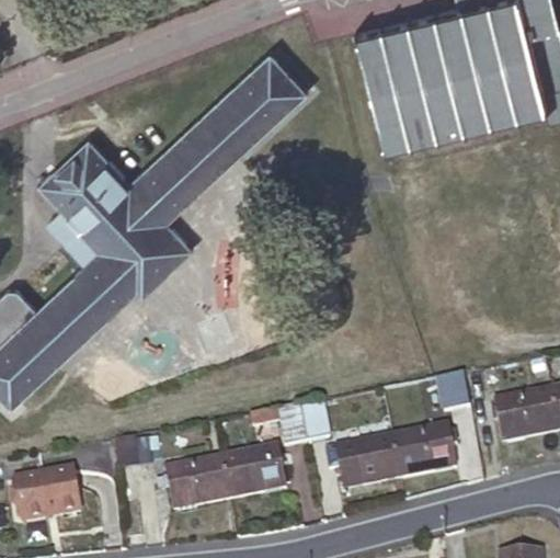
[(356,36),(387,148),(549,104),(545,90),(559,84),(559,32),(551,0),(488,0),(464,7),(356,36)]
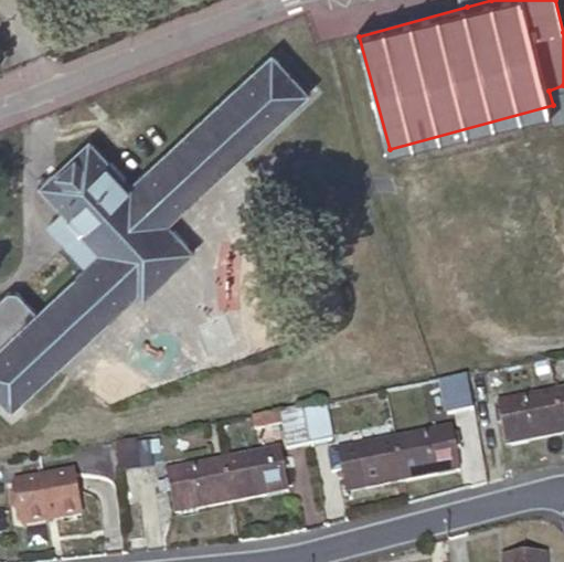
[(0,400),(11,413),(138,294),(144,300),(194,254),(169,226),(311,94),(273,52),(131,184),(89,139),(40,186),(63,212),(50,225),(88,267),(0,348),(0,400)]
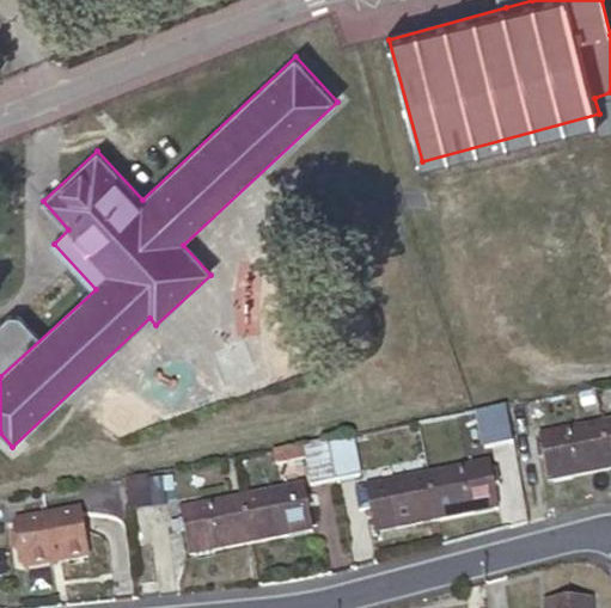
[(483,417),(489,450),(508,447),(501,413),(483,417)]
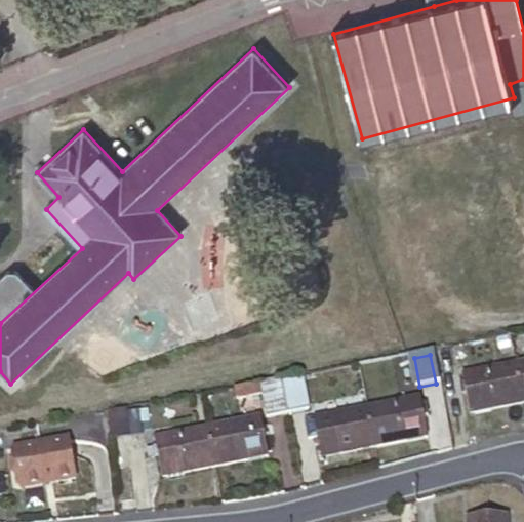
[(471,414),(523,404),(516,365),(464,375),(471,414)]
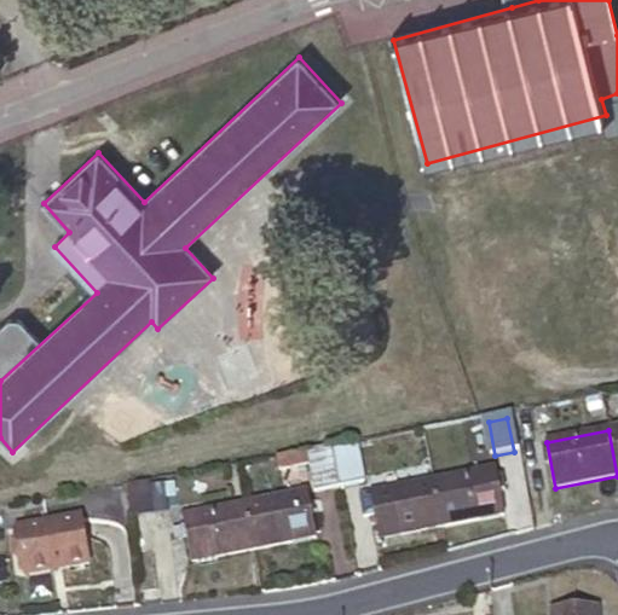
[(333,445),(341,487),(368,482),(359,440),(333,445)]
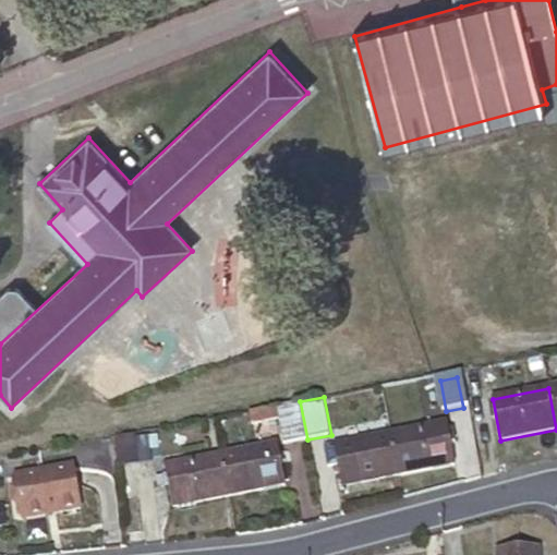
[(279,405),(286,443),(307,439),(300,401),(279,405)]
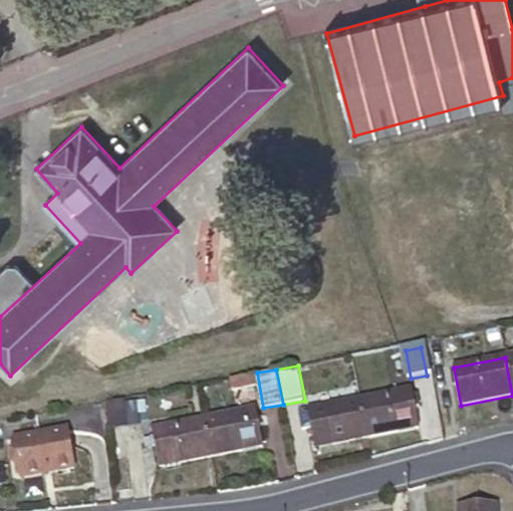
[(367,439),(420,429),(413,391),(360,400),(367,439)]
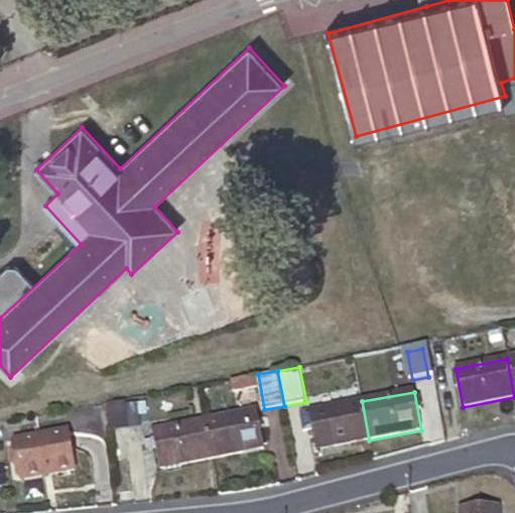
[(316,450),(369,440),(362,401),(309,411),(312,429),(316,450)]
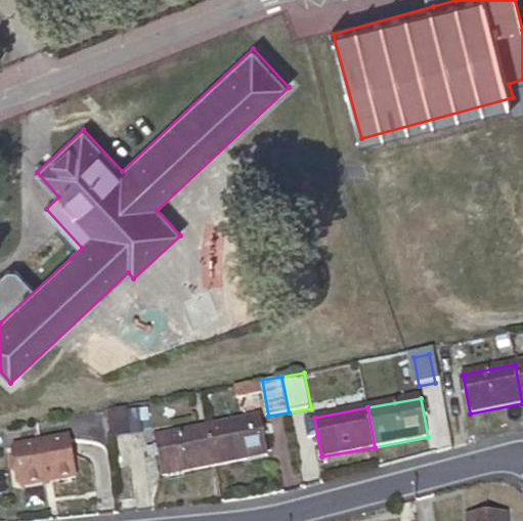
[(109,418),(114,441),(141,436),(136,411),(109,418)]
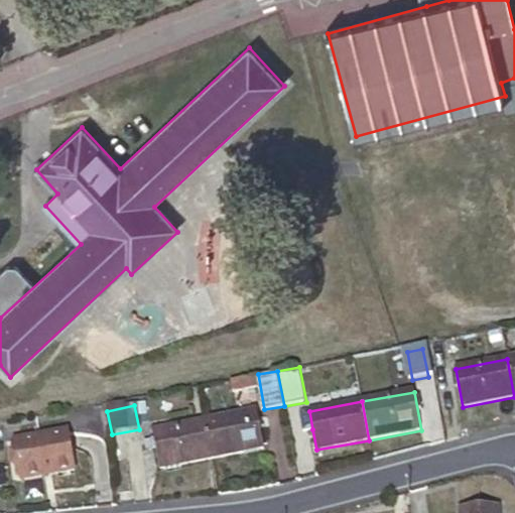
[(309,411),(300,412),(303,430),(312,429),(309,411)]
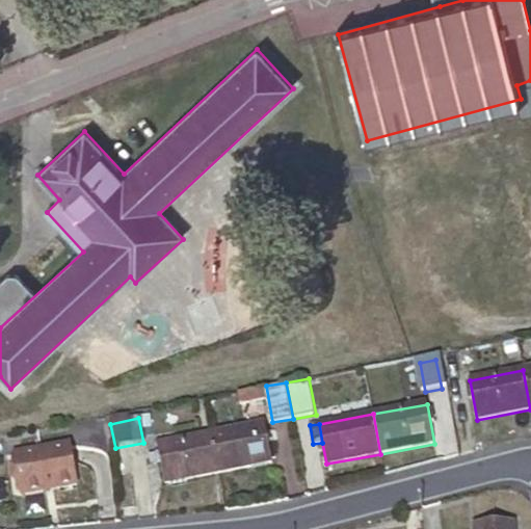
[(219,476),(275,467),(268,425),(213,434),(219,476)]
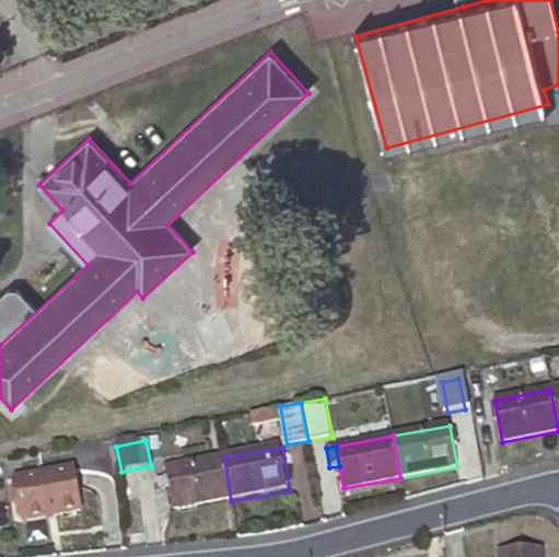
[(174,511),(231,501),(224,457),(167,468),(174,511)]
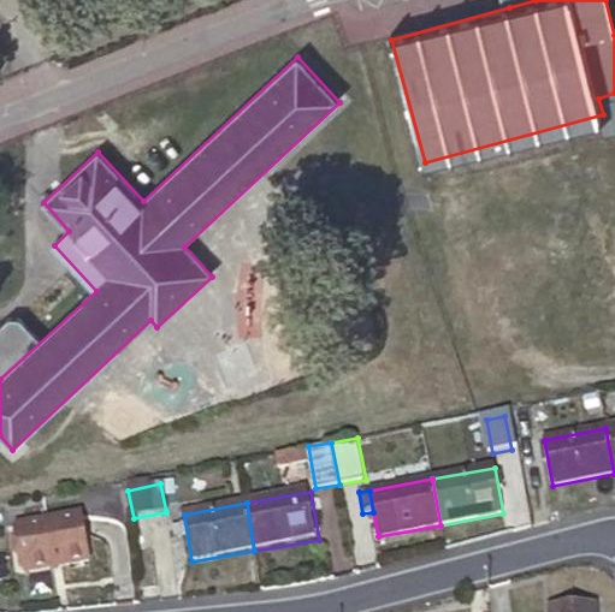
[(84,512),(21,524),(29,569),(76,560),(76,563),(94,559),(84,512)]
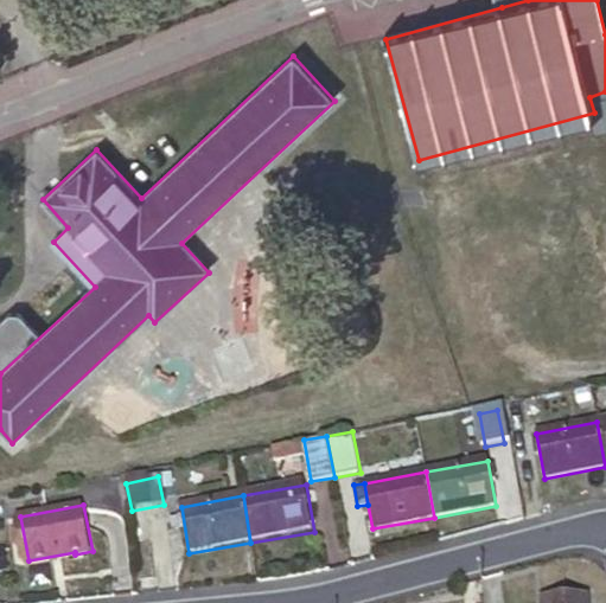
[(29,560),(30,563),(75,555),(75,552),(29,560)]
